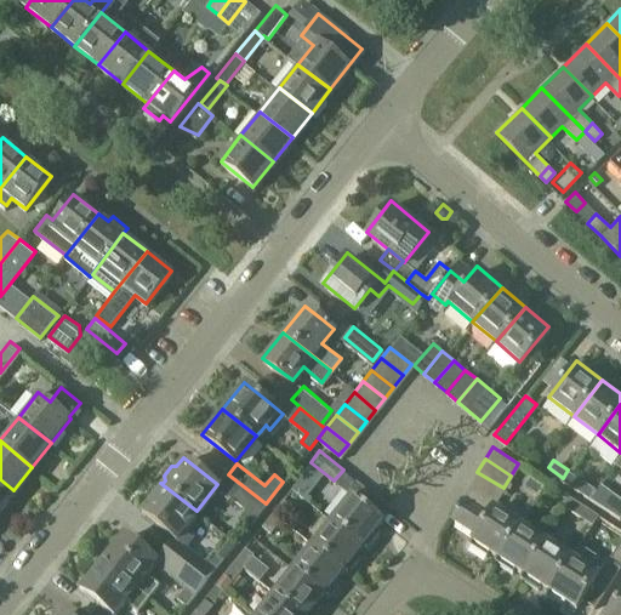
[(577,487),(582,479),(568,470),(563,478),(577,487)]
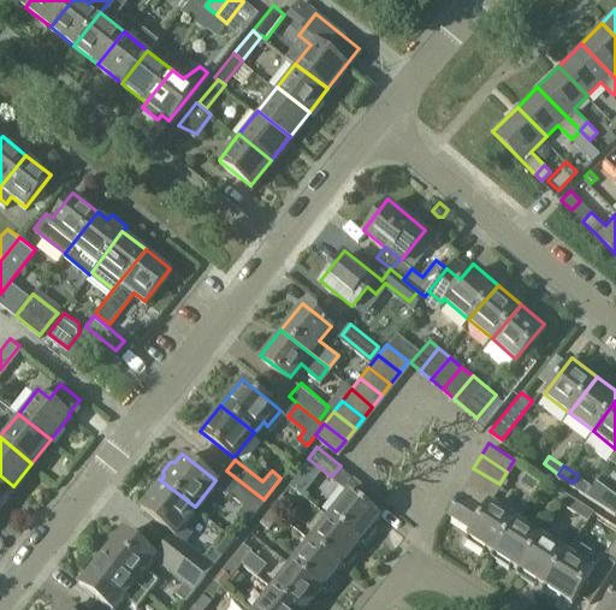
[(491,496),(499,484),(473,468),(466,479),(491,496)]
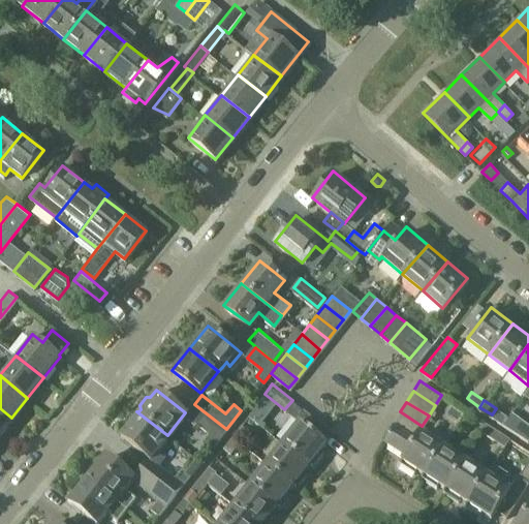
[(258,403),(248,415),(259,424),(269,411),(258,403)]
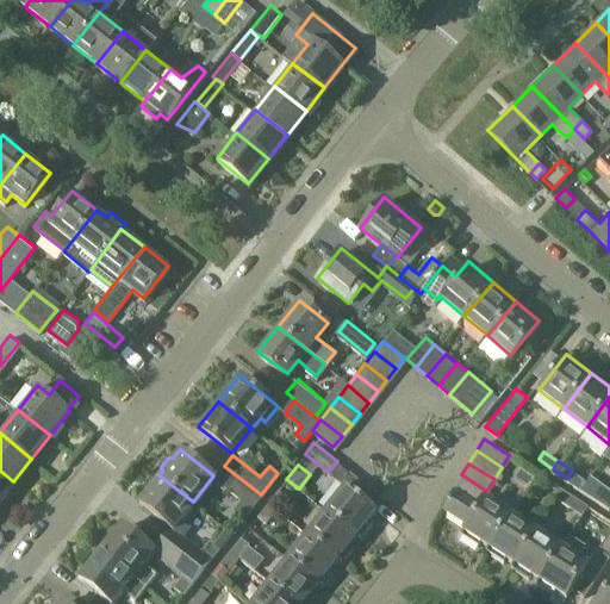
[(244,516),(261,494),(224,466),(216,475),(243,498),(235,509),(244,516)]
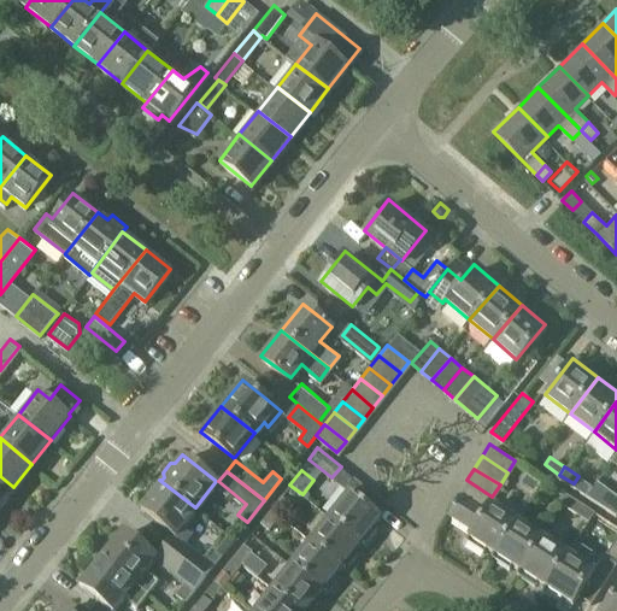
[(0,503),(13,487),(0,476),(0,503)]
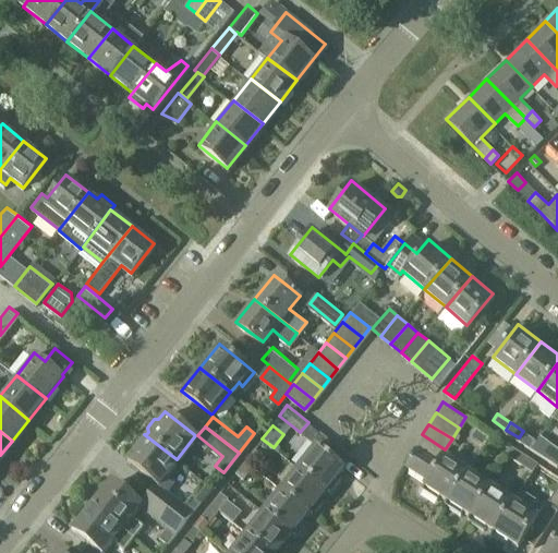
[(497,435),(492,432),(484,444),(489,447),(497,435)]
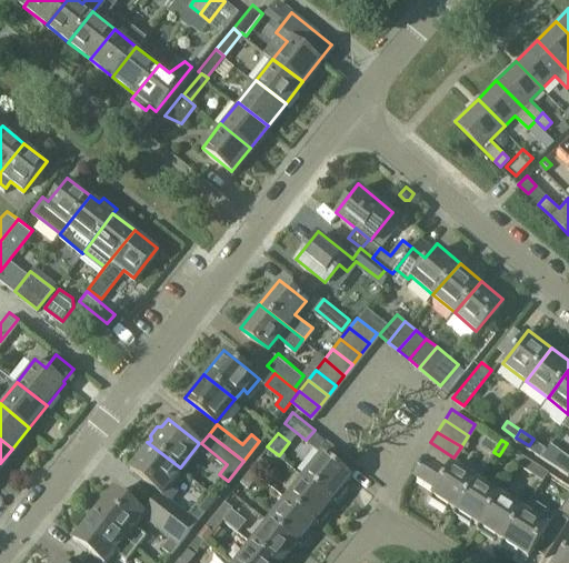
[(161,492),(180,468),(147,442),(145,443),(138,452),(138,455),(129,468),(161,492)]
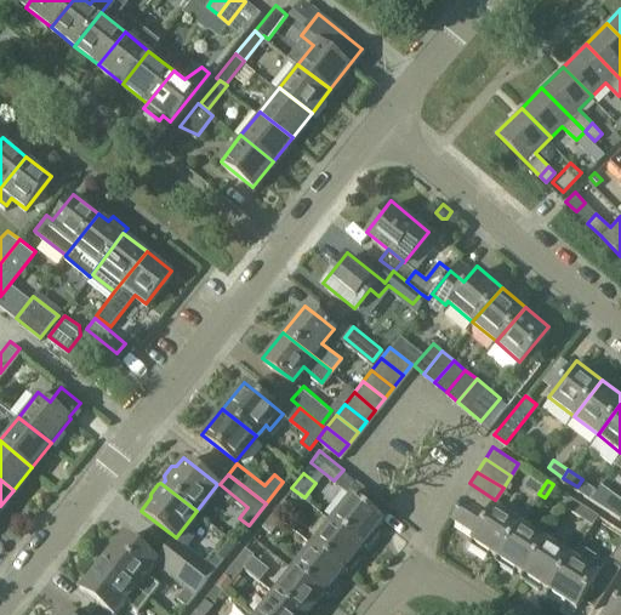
[(469,483),(449,516),(472,530),(467,539),(486,551),(488,547),(499,554),(520,520),(493,504),(495,500),(469,483)]
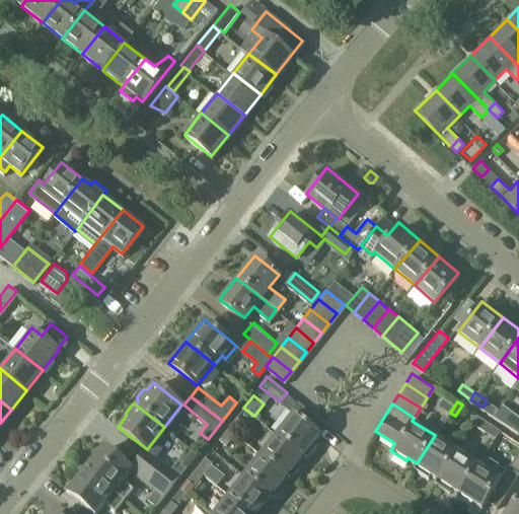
[(276,433),(303,454),(319,434),(292,412),(276,433)]
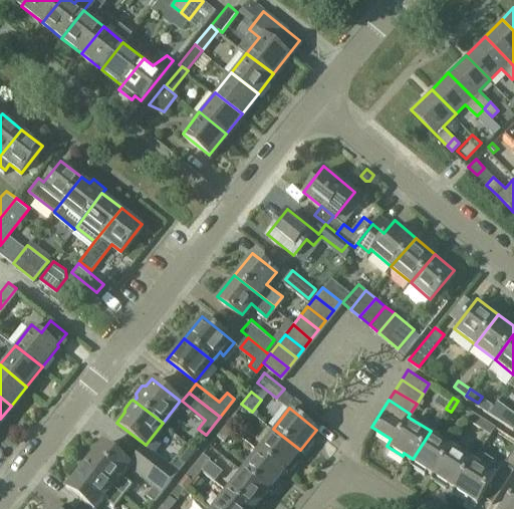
[(494,424),(473,410),(469,418),(490,431),(494,424)]
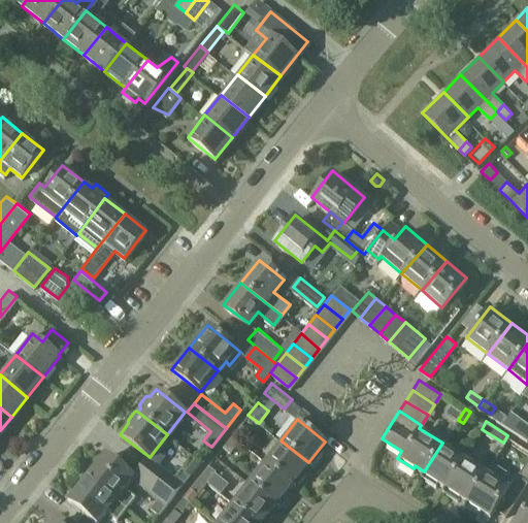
[(231,434),(239,440),(249,429),(240,423),(231,434)]
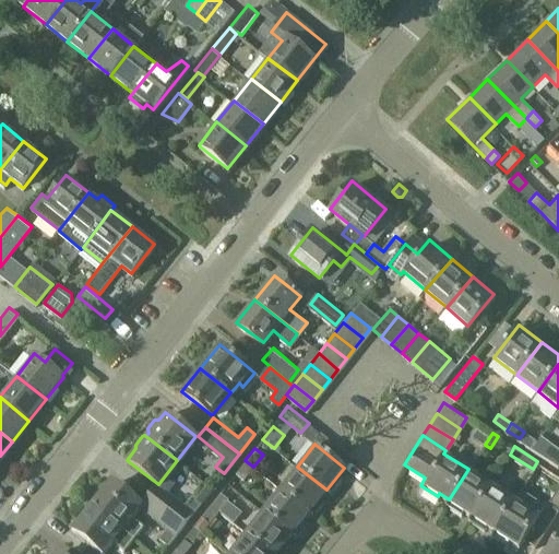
[(244,479),(253,467),(245,460),(236,472),(244,479)]
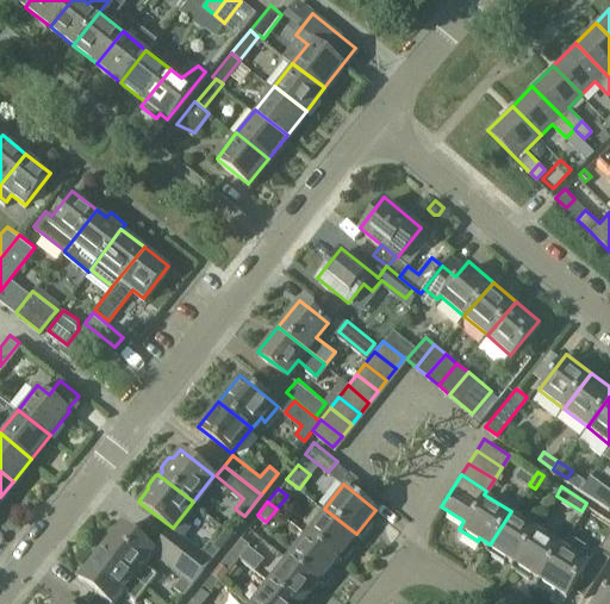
[(337,558),(356,534),(324,509),(305,533),(337,558)]
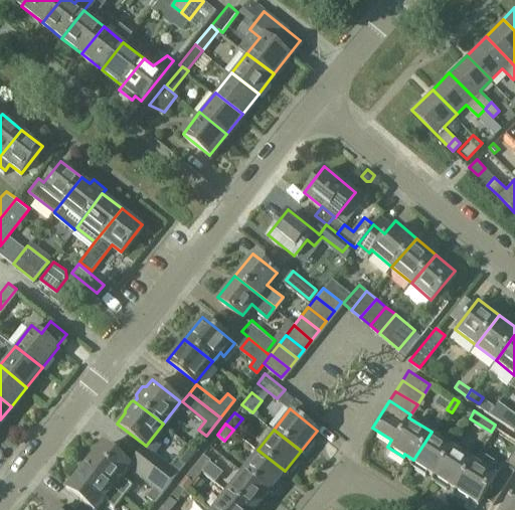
[(432,478),(453,446),(432,432),(413,460),(410,464),(432,478)]
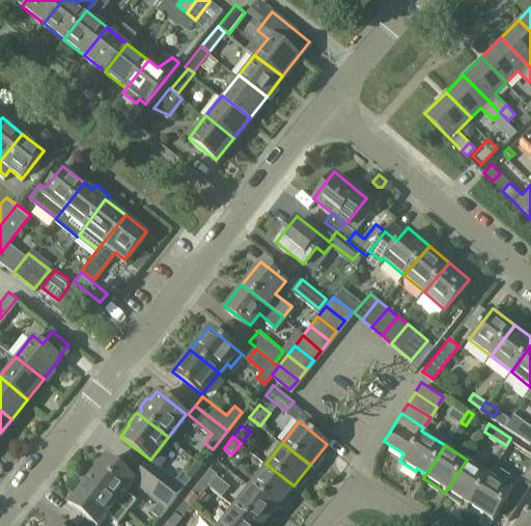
[(86,479),(127,510),(136,498),(124,490),(134,478),(106,455),(86,479)]
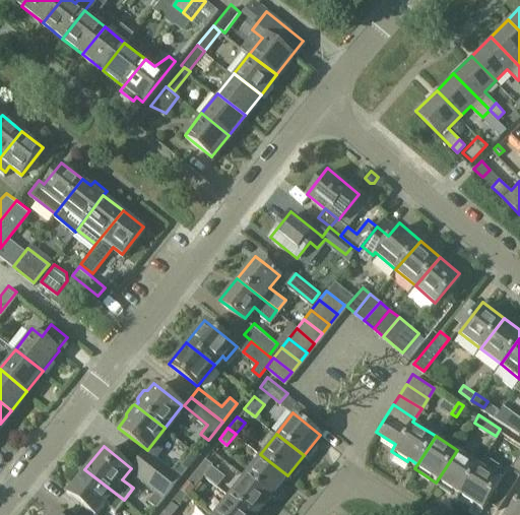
[(458,497),(479,464),(457,450),(436,483),(458,497)]
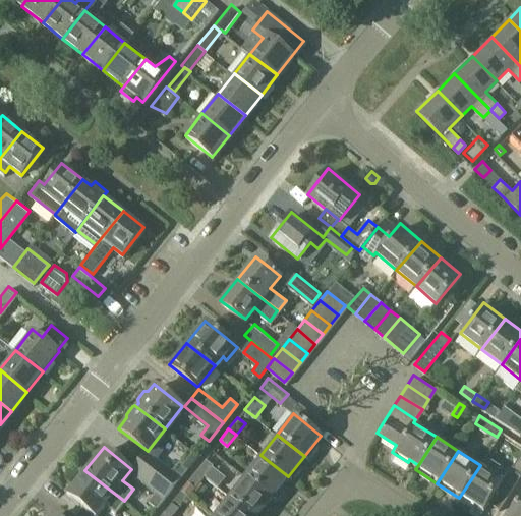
[(140,461),(172,488),(188,468),(176,460),(170,469),(148,452),(140,461)]
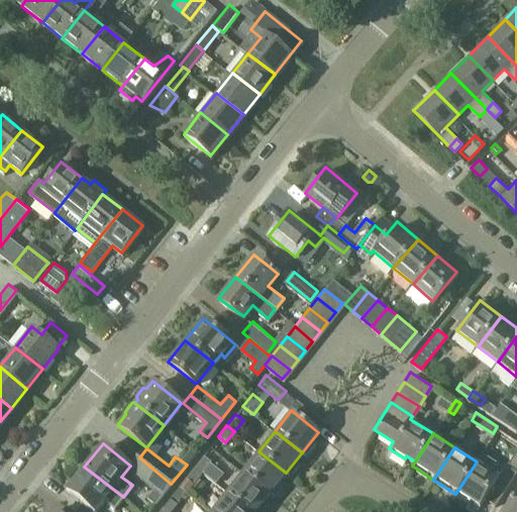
[(516,449),(509,462),(508,461),(504,466),(483,451),(477,462),(455,494),(477,508),(485,496),(495,503),(516,469),(516,449)]
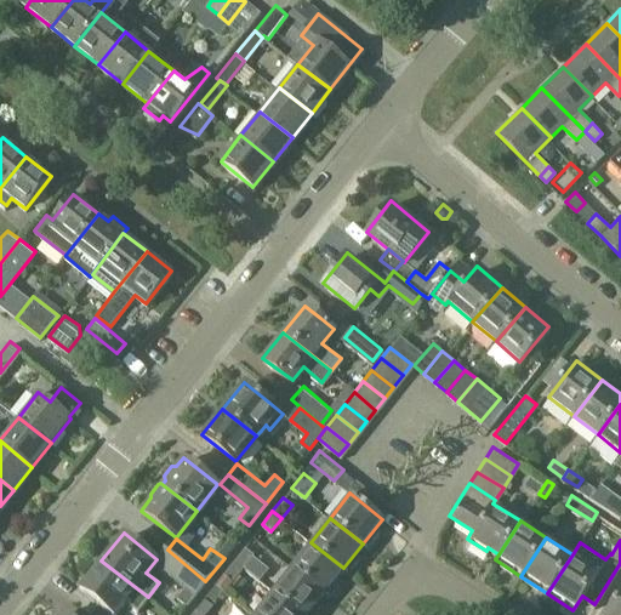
[(324,592),(343,568),(311,542),(292,567),(324,592)]
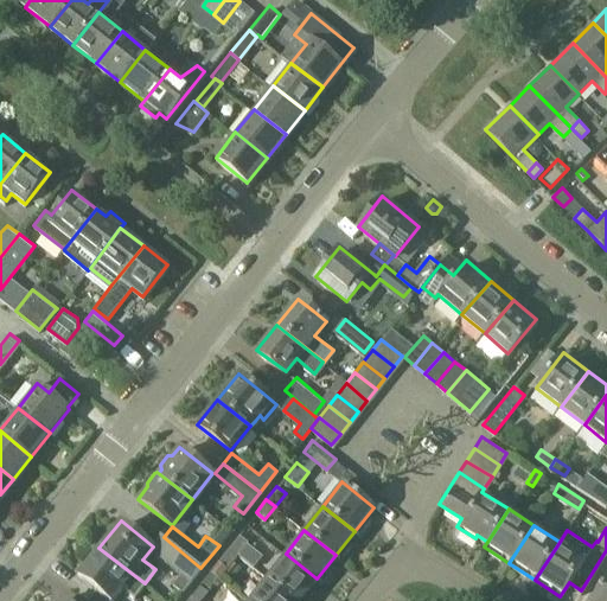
[(229,547),(237,554),(248,541),(240,534),(229,547)]
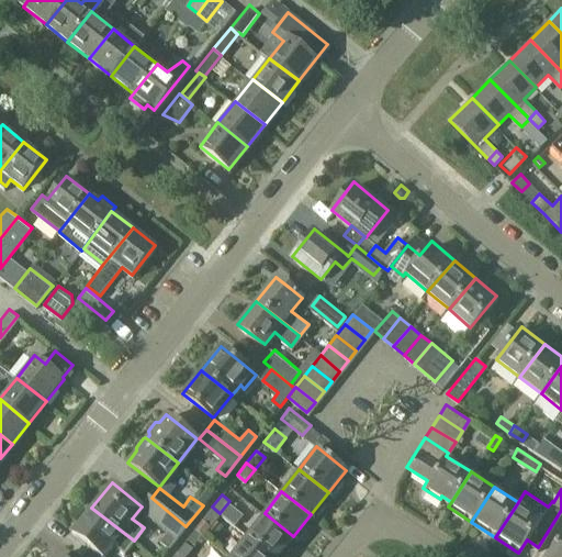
[(170,545),(186,526),(152,498),(144,508),(170,528),(163,538),(170,545)]
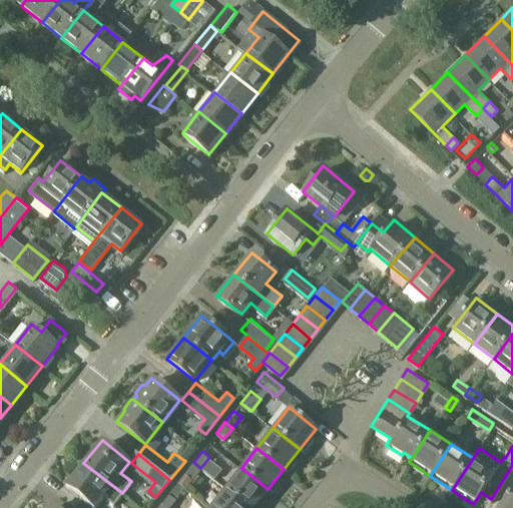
[(192,478),(200,468),(193,462),(185,472),(192,478)]
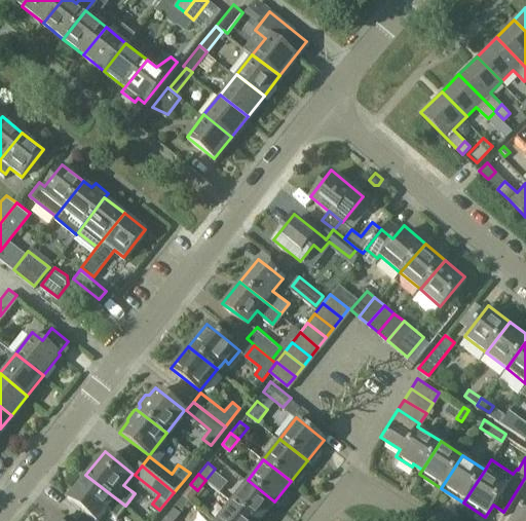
[(116,517),(125,506),(85,475),(68,496),(97,519),(106,508),(116,517)]
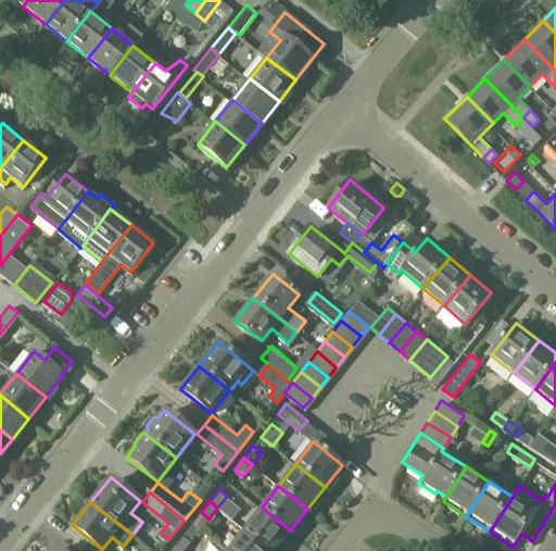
[(244,529),(273,550),(274,550),(290,530),(262,508),(244,529)]
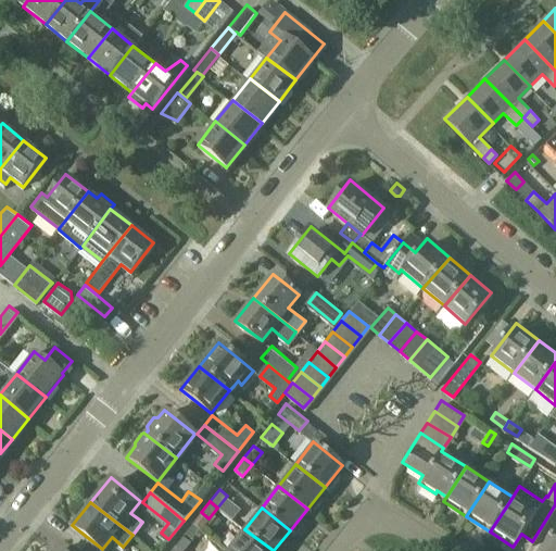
[(191,540),(206,550),(215,536),(189,520),(174,543),(185,550),(191,540)]
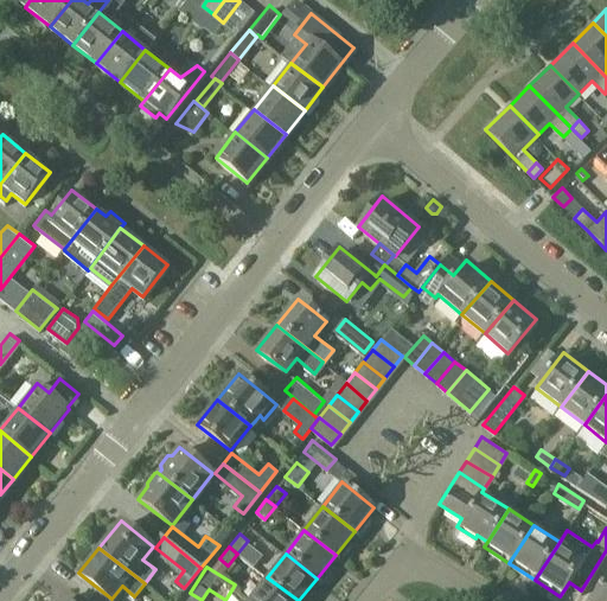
[(606,600),(606,576),(590,600),(606,600)]
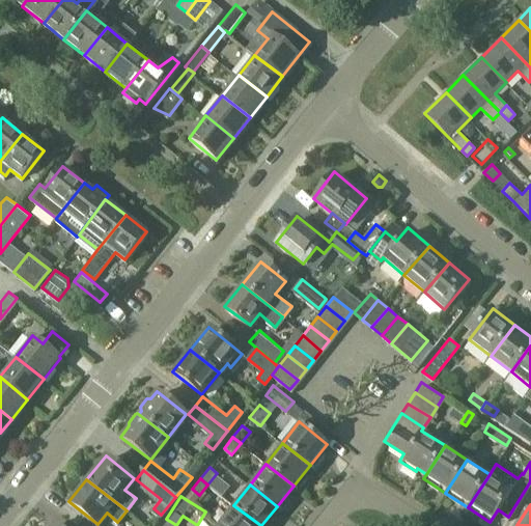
[(260,525),(233,505),(218,525),(260,525)]
